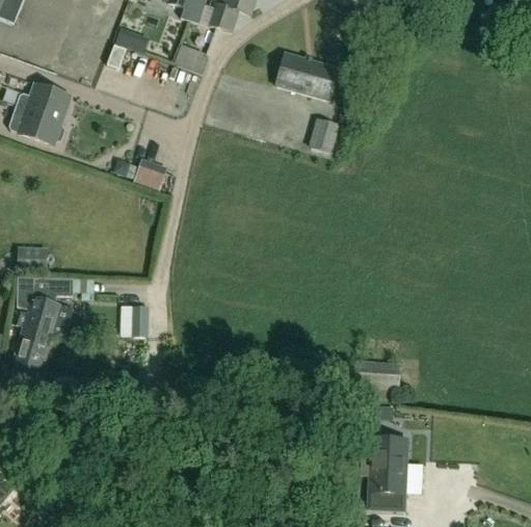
[(0,0),(0,18),(14,24),(23,0),(0,0)]
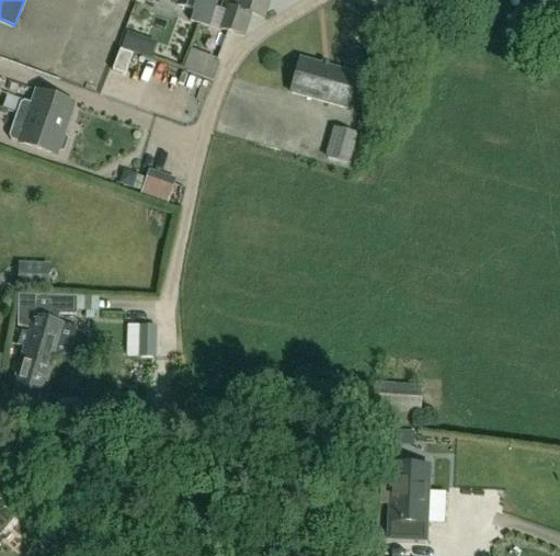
[(176,0),(175,2),(194,9),(196,0),(176,0)]
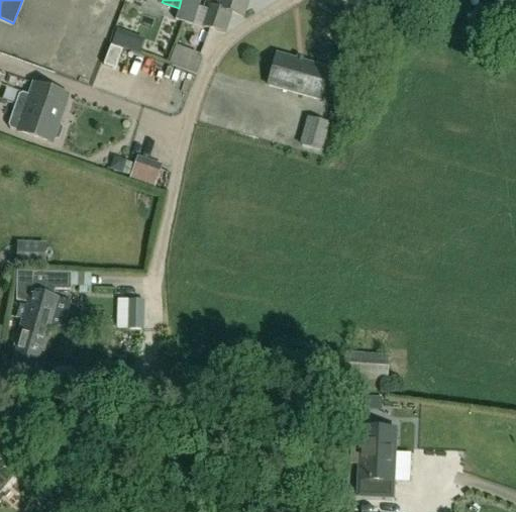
[(217,0),(216,4),(210,2),(204,23),(225,30),(231,10),(243,14),(247,0),(217,0)]
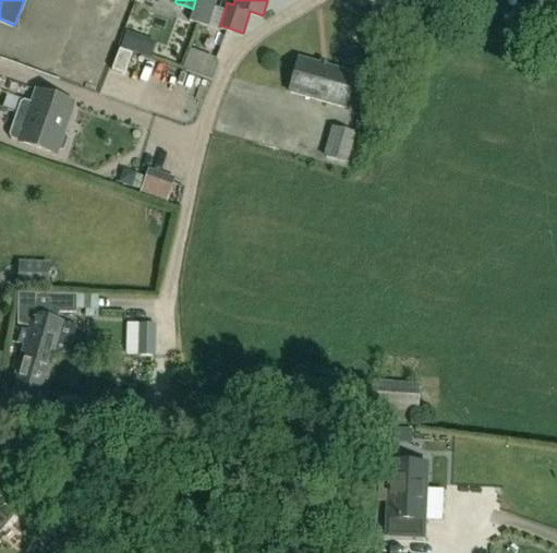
[(121,44),(131,48),(136,31),(126,27),(121,44)]
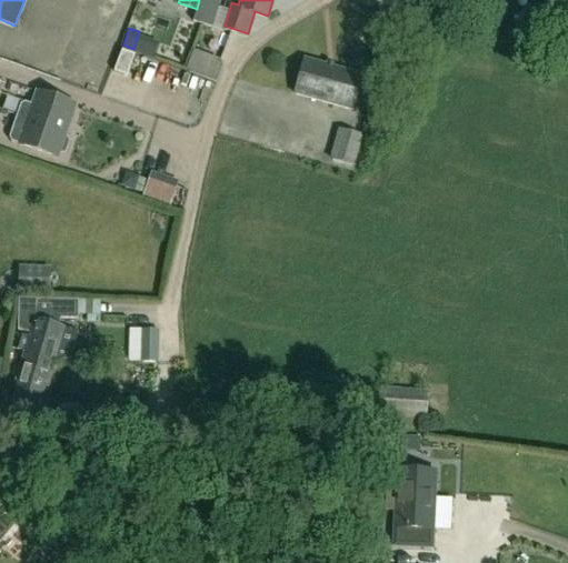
[(113,68),(127,72),(135,51),(122,47),(113,68)]
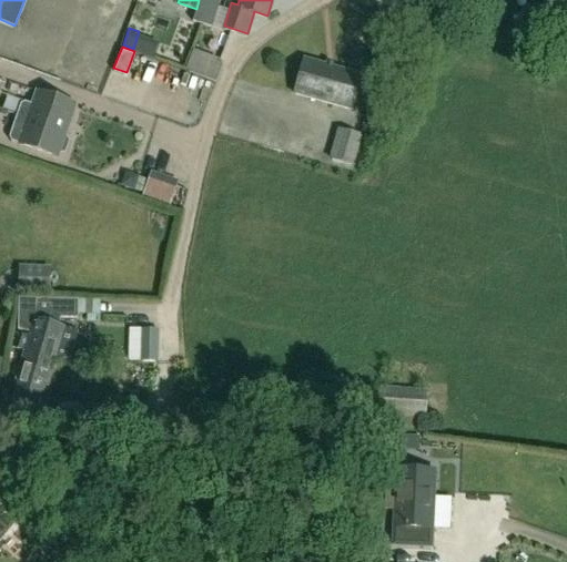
[(219,60),(193,50),(188,65),(212,75),(219,60)]
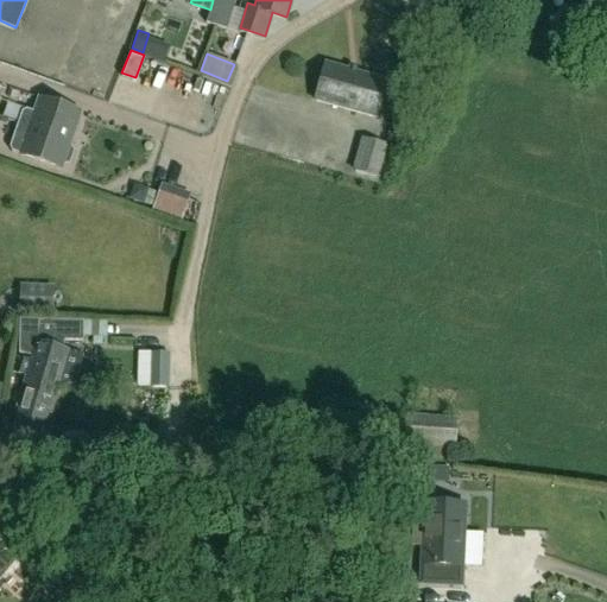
[(327,59),(316,96),(375,113),(385,76),(327,59)]
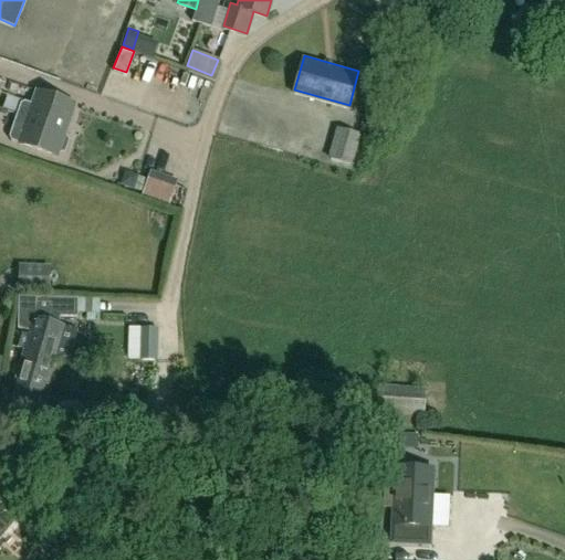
[(21,99),(9,134),(11,137),(58,154),(59,149),(65,148),(70,136),(65,131),(75,102),(37,88),(32,101),(25,98),(21,99)]
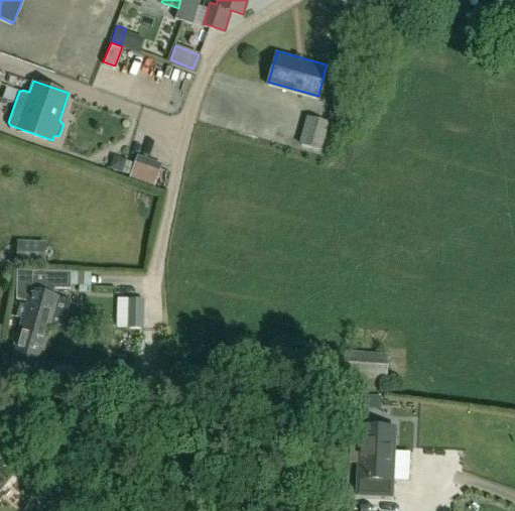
[(302,142),(322,147),(329,120),(309,114),(302,142)]
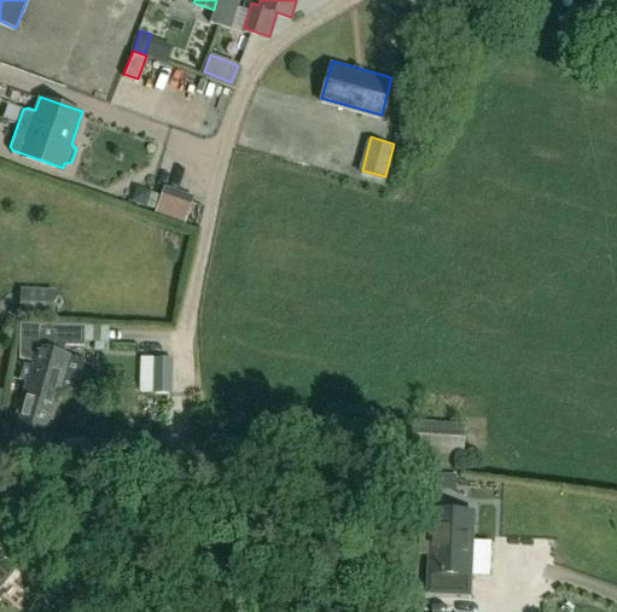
[(174,198),(207,211),(213,194),(181,181),(174,198)]
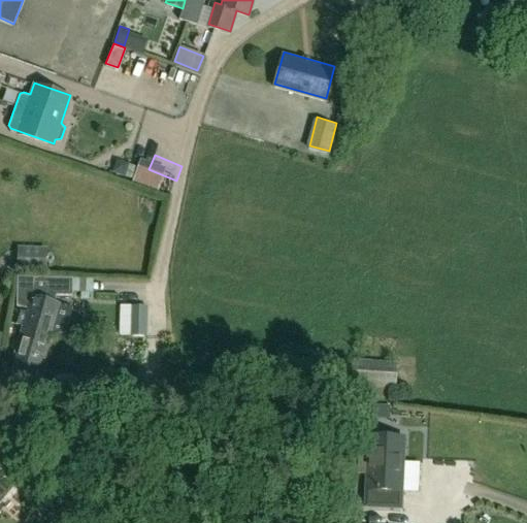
[(117,158),(111,171),(124,175),(129,162),(117,158)]
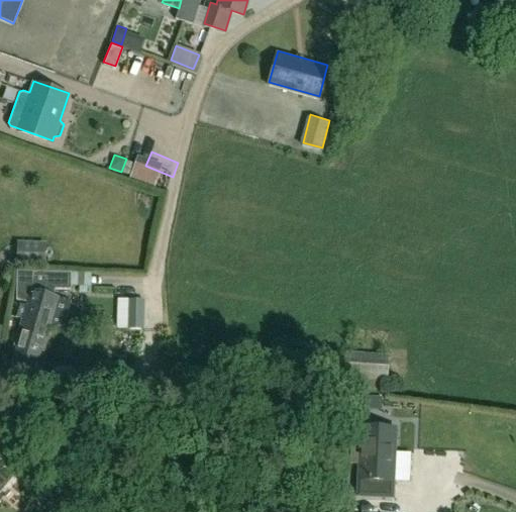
[(46,238),(18,237),(17,242),(13,241),(12,254),(19,254),(19,261),(46,262),(46,238)]
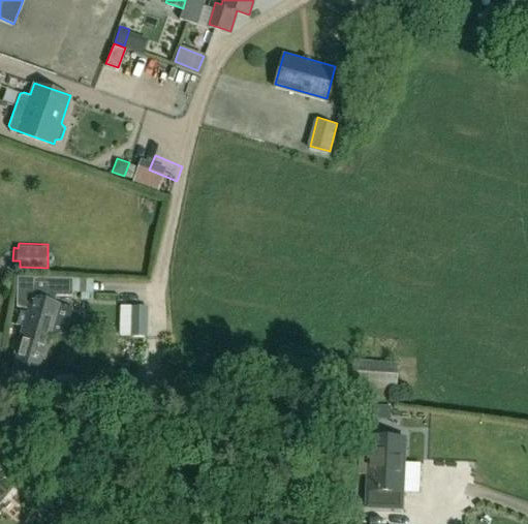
[(24,324),(52,332),(61,302),(55,301),(57,293),(73,293),(73,275),(17,274),(17,303),(27,305),(25,308),(20,306),(16,320),(24,322),(24,324)]
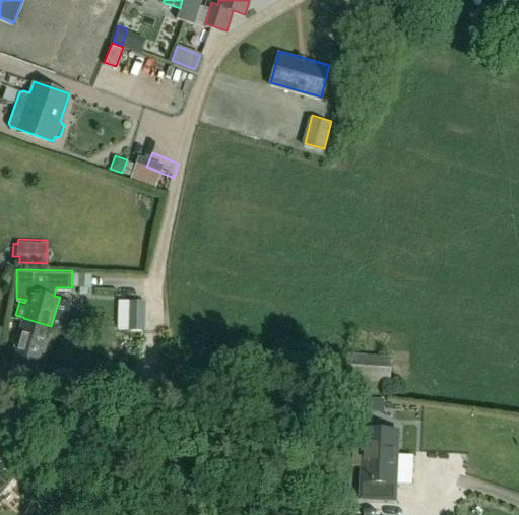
[(122,297),(121,325),(144,326),(145,298),(122,297)]
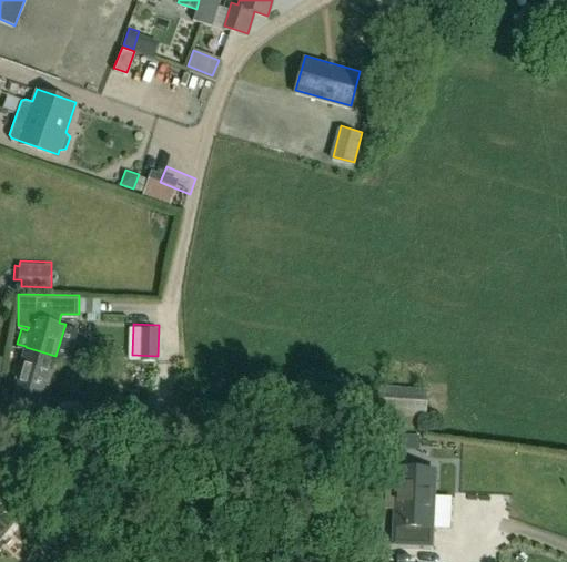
[(56,356),(26,347),(16,378),(18,378),(11,401),(46,410),(52,386),(48,385),(56,356)]
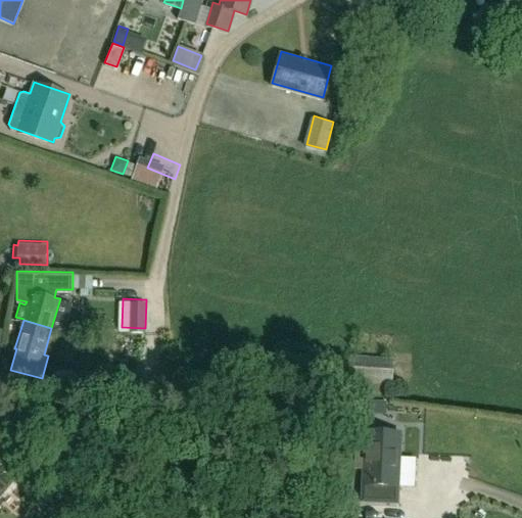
[(349,351),(347,389),(391,391),(393,354),(349,351)]
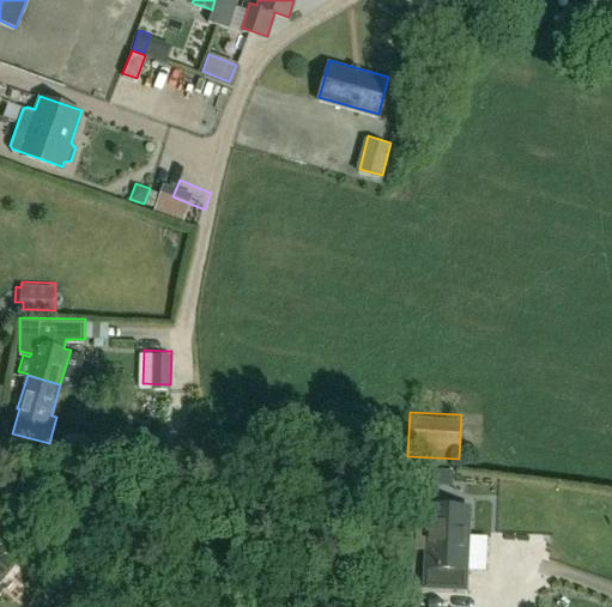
[(0,425),(1,426),(0,432),(0,447),(18,453),(20,441),(8,438),(12,428),(10,426),(13,417),(2,414),(0,422),(0,425)]
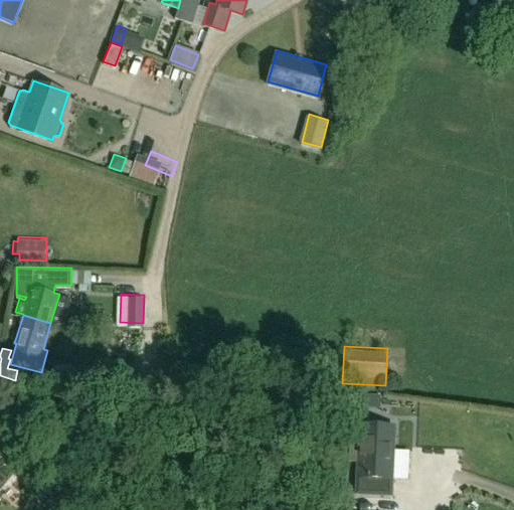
[(385,394),(348,391),(347,403),(383,406),(385,394)]
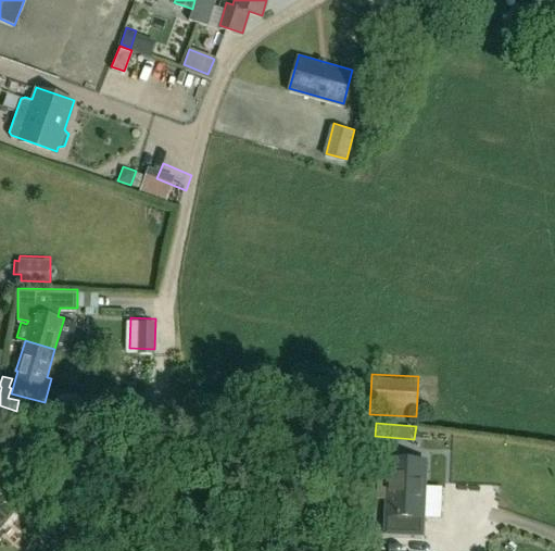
[(420,510),(421,487),(424,487),(426,459),(398,456),(396,477),(393,477),(392,487),(400,487),(399,509),(420,510)]
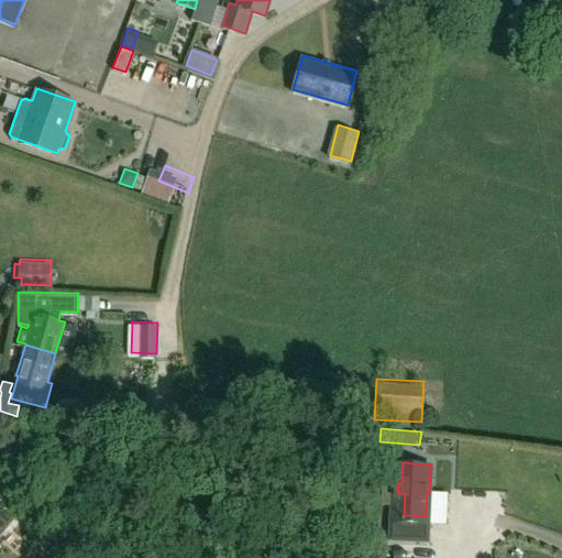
[(0,533),(13,517),(0,505),(0,533)]
